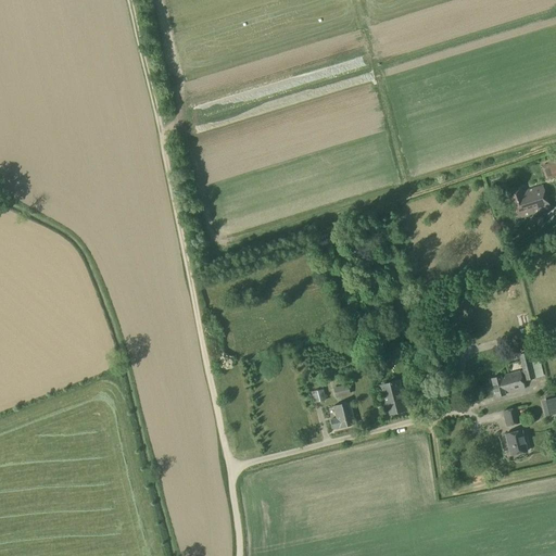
[(508,192),(516,220),(550,210),(542,187),(525,192),(523,188),(508,192)]
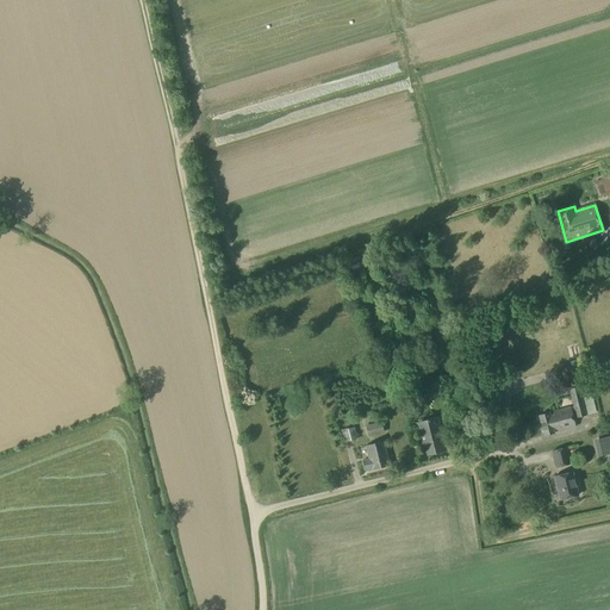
[(586,416),(579,387),(568,390),(576,418),(586,416)]
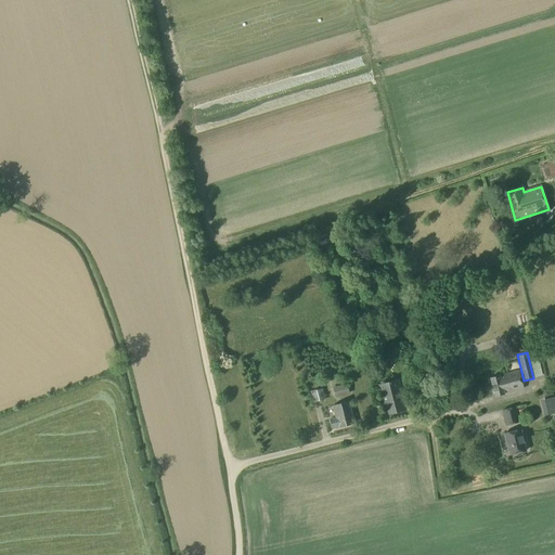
[(490,378),(494,397),(504,395),(503,394),(523,389),(518,372),(490,378)]
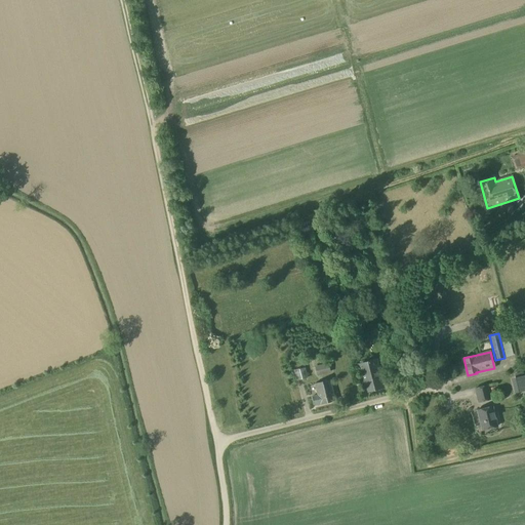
[(391,359),(394,369),(409,366),(407,355),(391,359)]
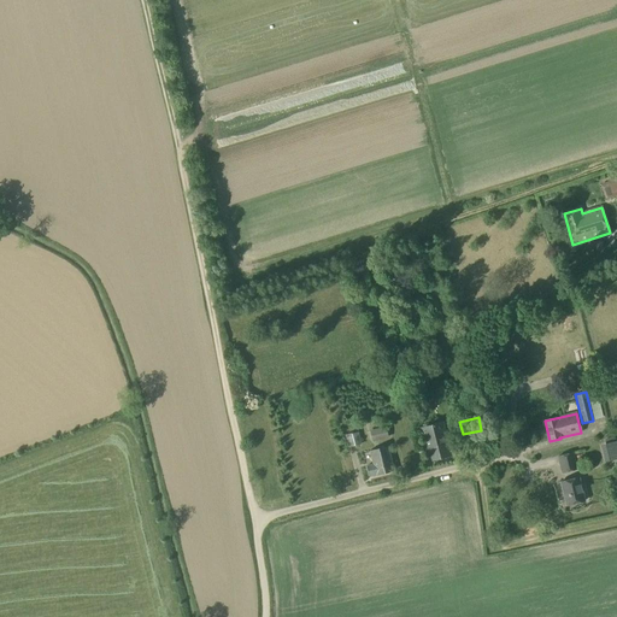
[(421,429),(425,450),(424,451),(428,462),(452,456),(450,444),(448,445),(442,423),(421,429)]
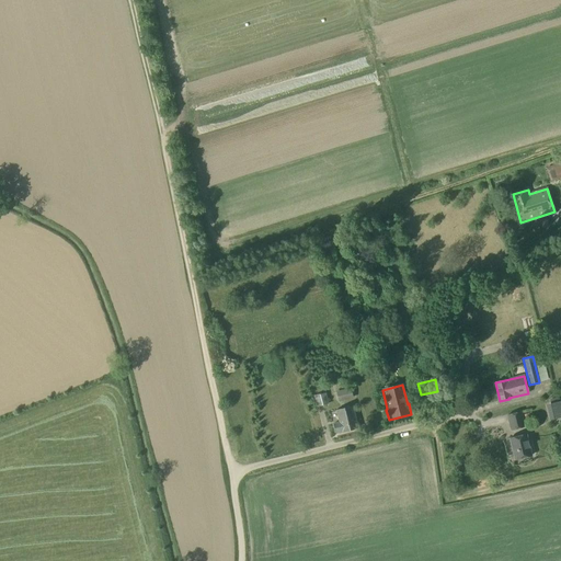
[(348,388),(335,391),(336,393),(339,401),(351,399),(352,398),(348,388)]
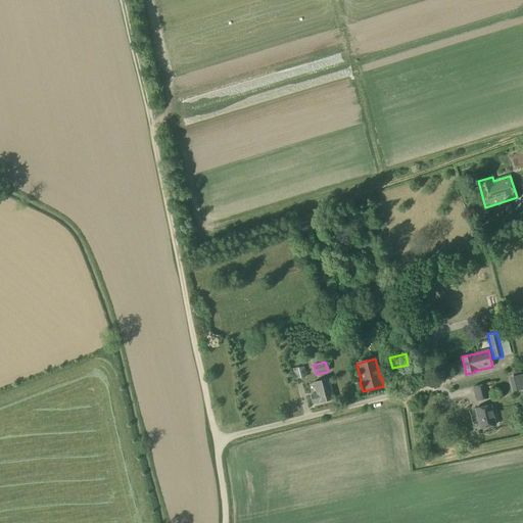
[(292,370),(295,379),(304,377),(302,368),(292,370)]
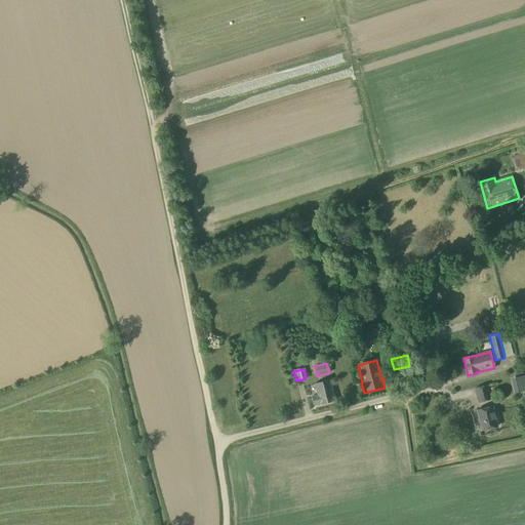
[(524,375),(515,378),(518,392),(524,390),(524,375)]
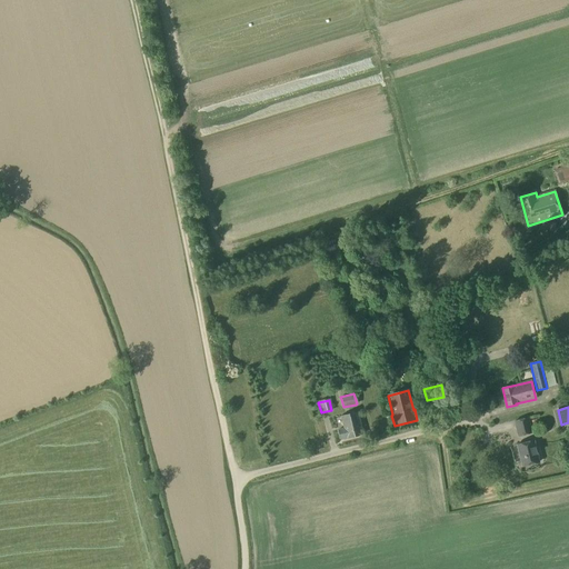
[(338,430),(340,440),(346,438),(346,439),(362,435),(357,413),(341,417),(343,428),(338,430)]
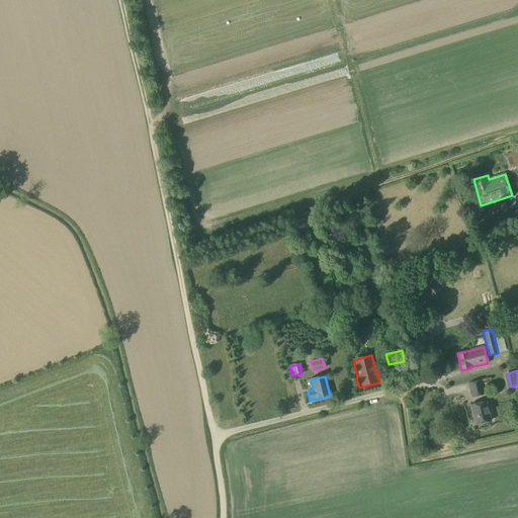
[(468,383),(471,398),(484,395),(480,380),(468,383)]
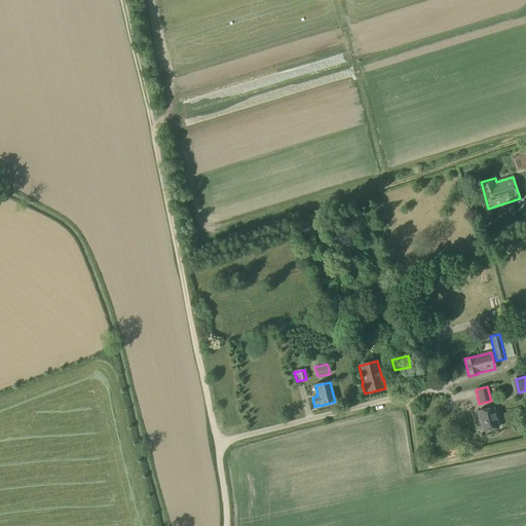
[(478,411),(483,431),(498,427),(493,408),(478,411)]
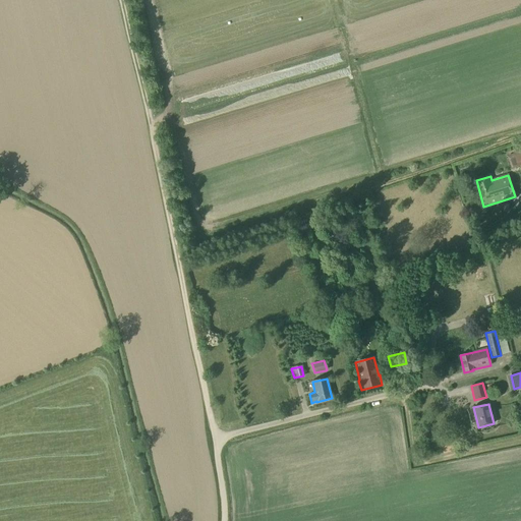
All buildings are outlined.
